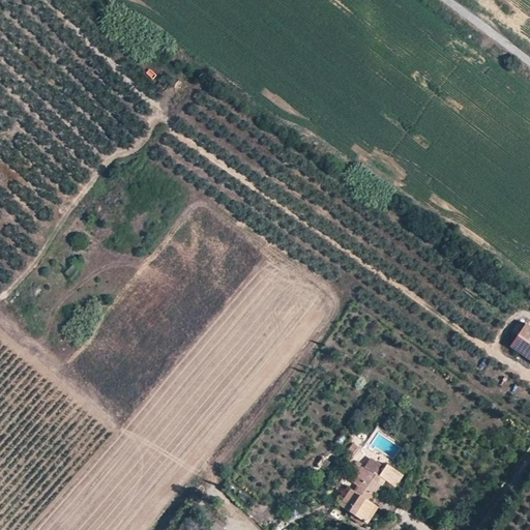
[(510,347),(529,360),(529,326),(526,324),(510,347)]
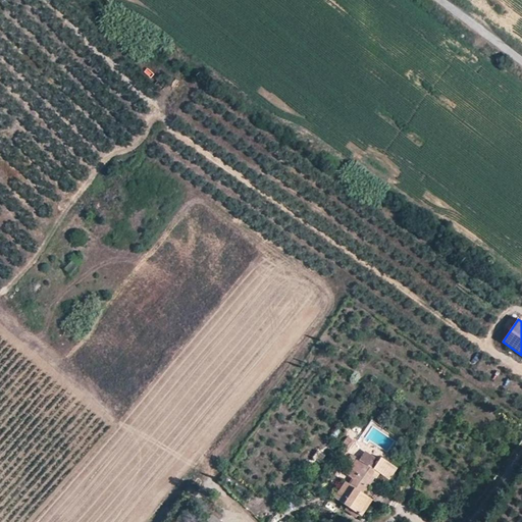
[(352,450),(355,440),(346,436),(343,446),(352,450)]
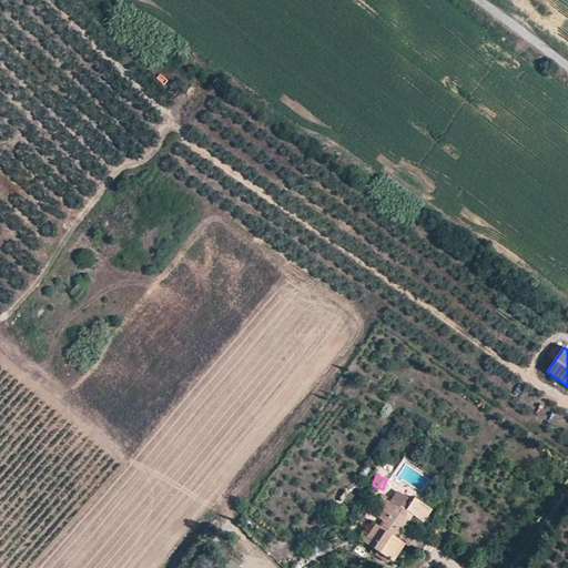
[(338,500),(346,505),(352,495),(345,490),(338,500)]
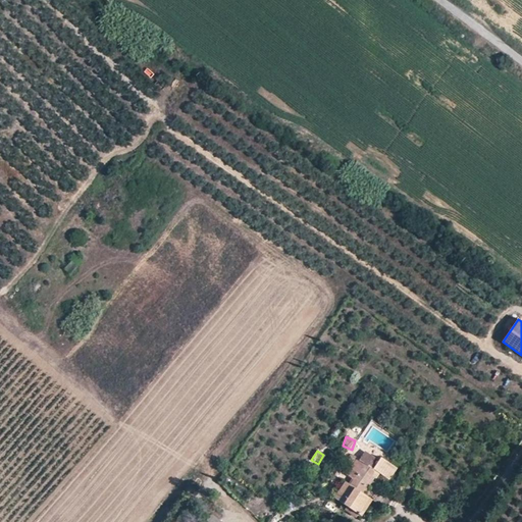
[(335,497),(363,516),(372,500),(363,493),(368,486),(366,484),(372,476),(376,478),(379,473),(388,478),(396,469),(380,459),(372,468),(352,454),(347,462),(349,464),(344,472),(354,479),(350,484),(346,481),(335,497)]
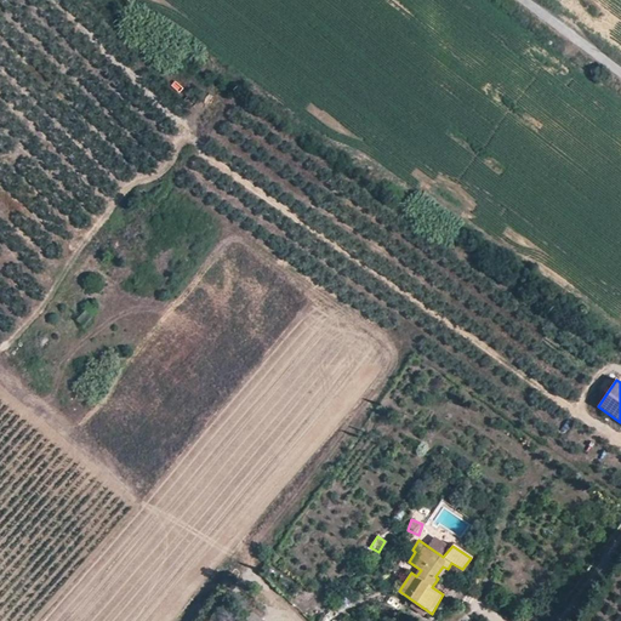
[(351,579),(360,568),(351,559),(341,570),(351,579)]
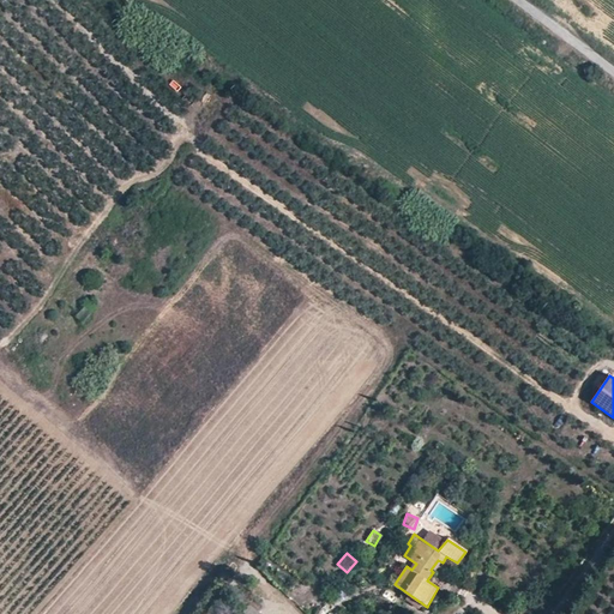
All buildings are outlined.
